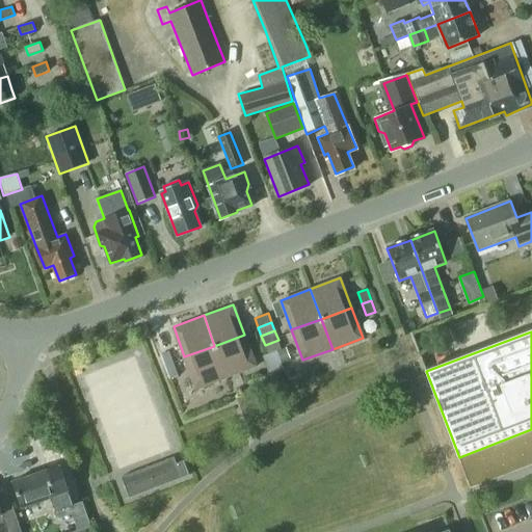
[(256,365),(244,335),(214,346),(225,376),(256,365)]
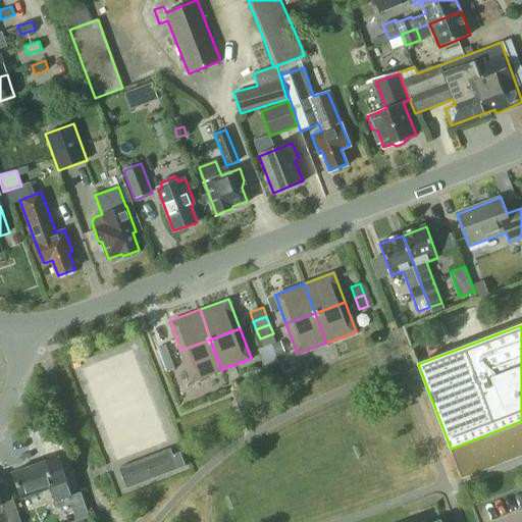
[(273,333),(260,338),(263,347),(272,343),(276,342),(273,333)]
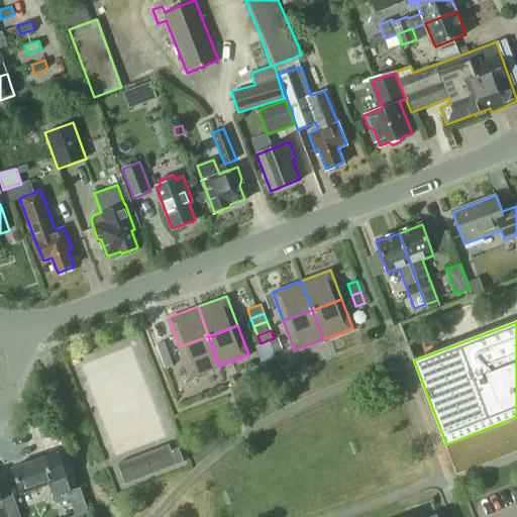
[(208,336),(179,346),(190,376),(219,366),(208,336)]
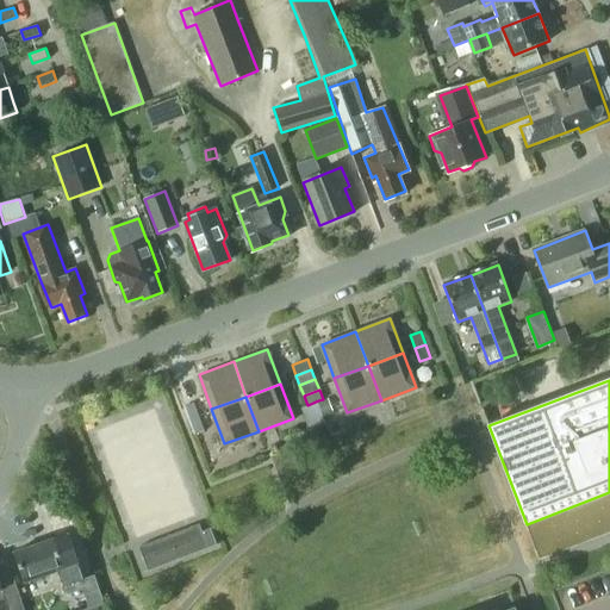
[(193,400),(182,404),(188,418),(198,415),(193,400)]
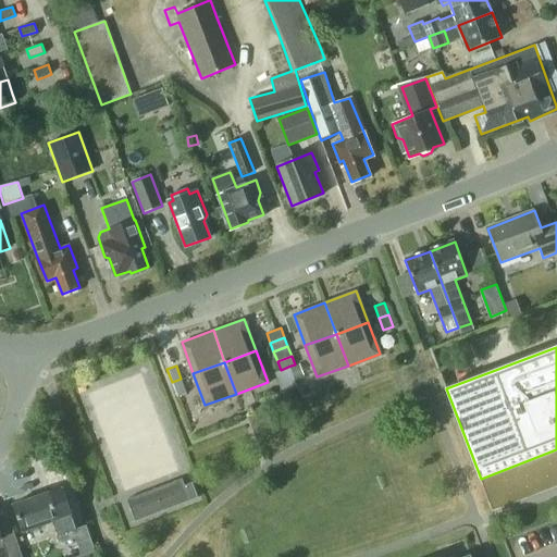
[(297,382),(291,366),(281,370),(275,372),(282,388),(297,382)]
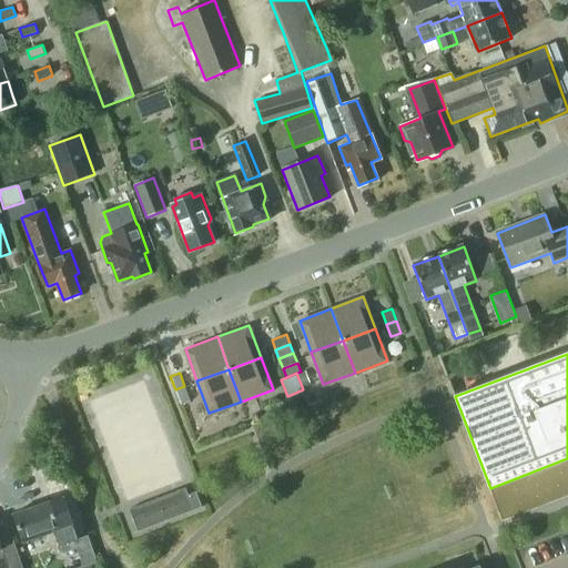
[(189,398),(184,386),(175,389),(180,402),(189,398)]
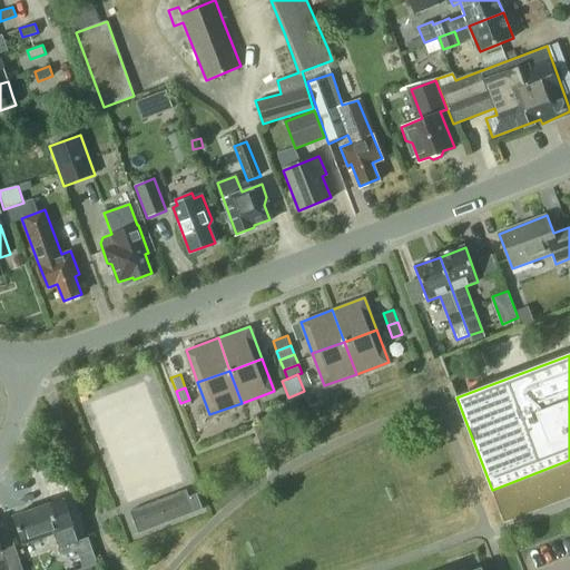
[(203,511),(197,498),(189,500),(186,491),(130,513),(139,536),(203,511)]
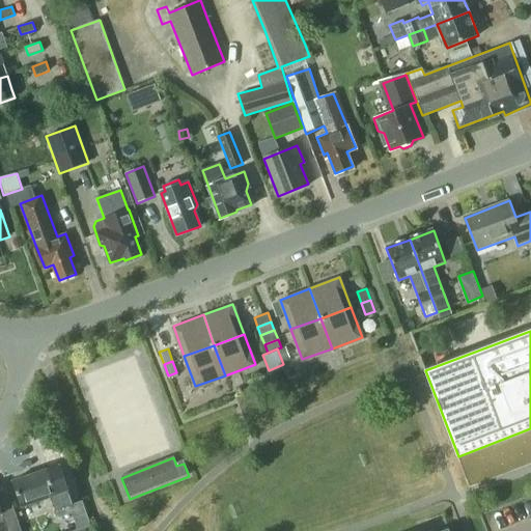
[(83,502),(74,505),(65,480),(53,485),(47,469),(14,480),(23,507),(52,498),(58,518),(73,512),(78,530),(91,525),(83,502)]
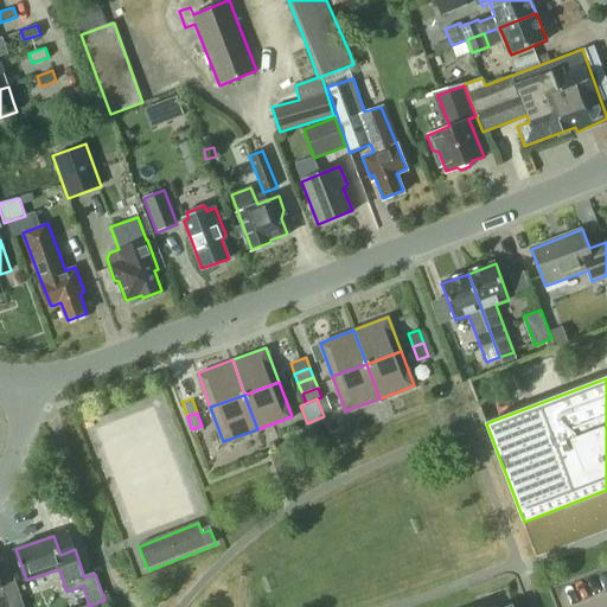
[(0,606),(24,606),(12,569),(0,573),(0,606)]
